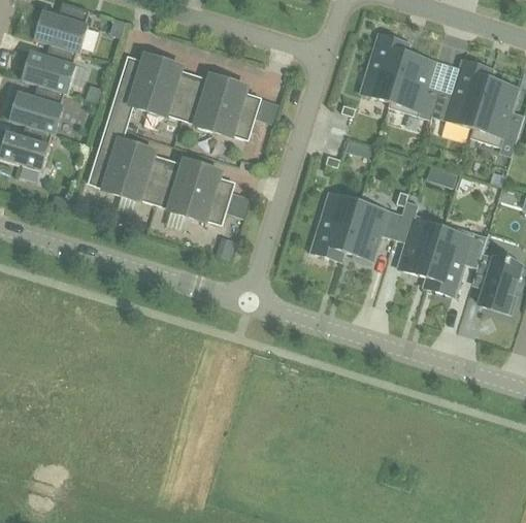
[(33,38),(48,43),(75,52),(77,52),(86,24),(84,24),(88,9),(62,1),(58,15),(41,10),(33,38)]
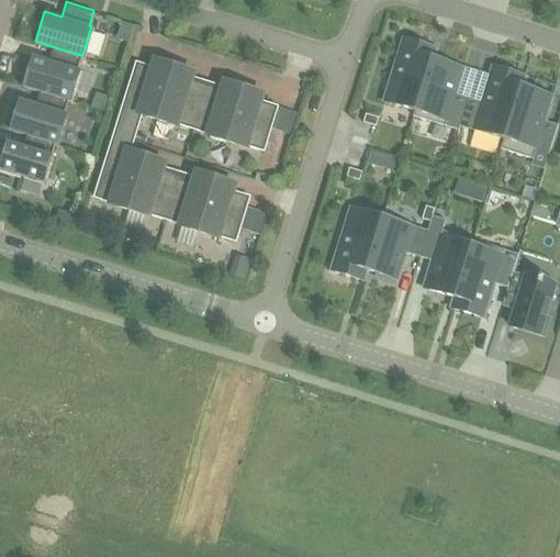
[(413,113),(434,45),(402,35),(382,98),(413,108),(412,112),(413,113)]
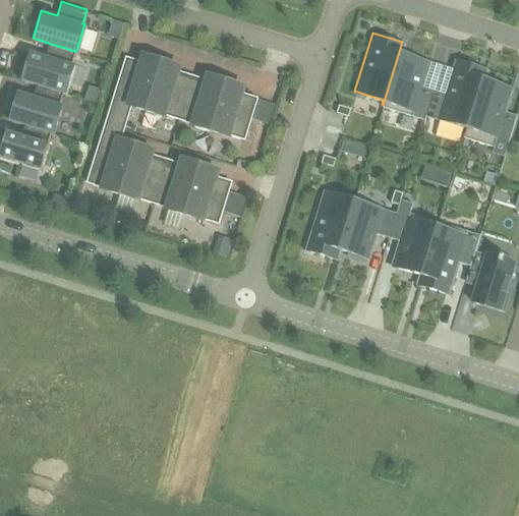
[(402,42),(383,105),(423,117),(433,87),(421,83),(428,60),(400,51),(403,42),(402,42)]
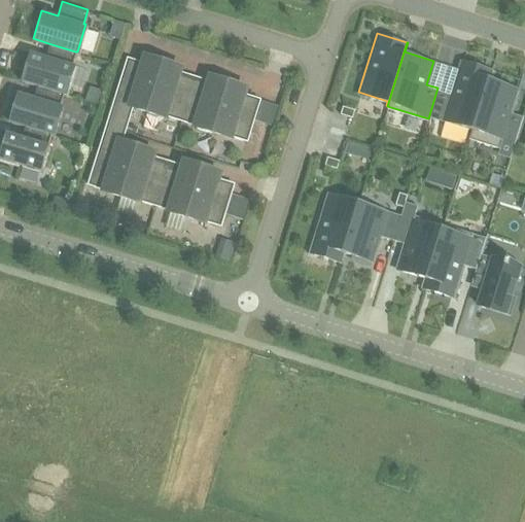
[(71,64),(75,51),(48,43),(45,56),(29,50),(21,78),(36,83),(63,92),(65,92),(73,64),(71,64)]
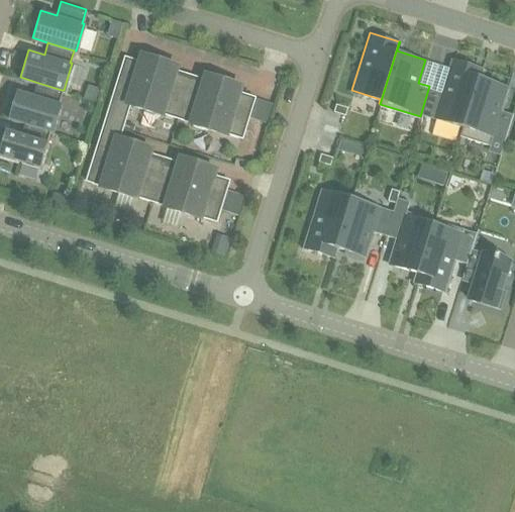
[(123,119),(128,103),(160,113),(161,110),(176,115),(189,75),(174,70),(177,63),(142,52),(139,60),(124,55),(105,114),(123,119)]
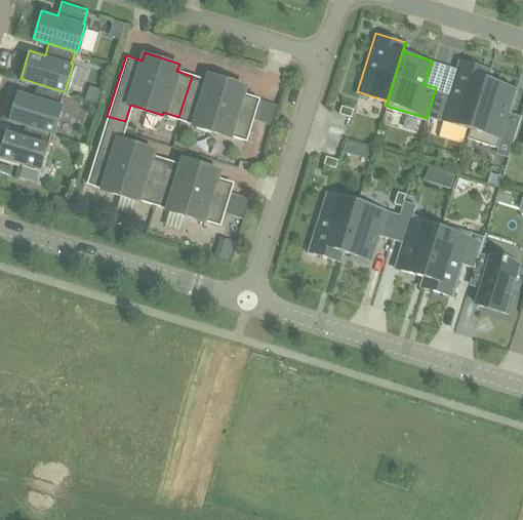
[(436,87),(427,118),(429,114),(469,126),(466,135),(467,135),(488,68),(458,58),(448,91),(436,87)]
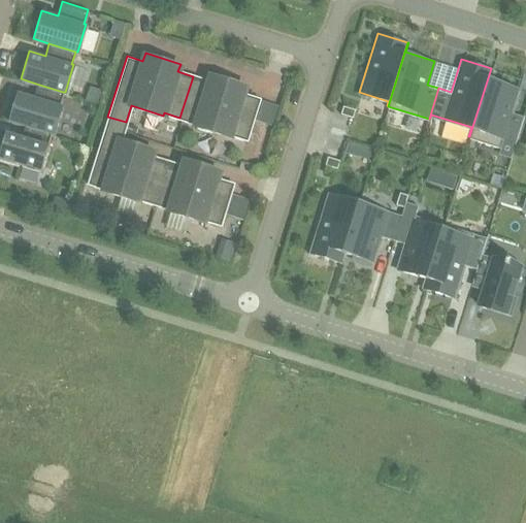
[(492,68),(491,68),(469,136),(499,145),(502,136),(515,140),(523,115),(511,110),(518,87),(489,78),(492,68)]
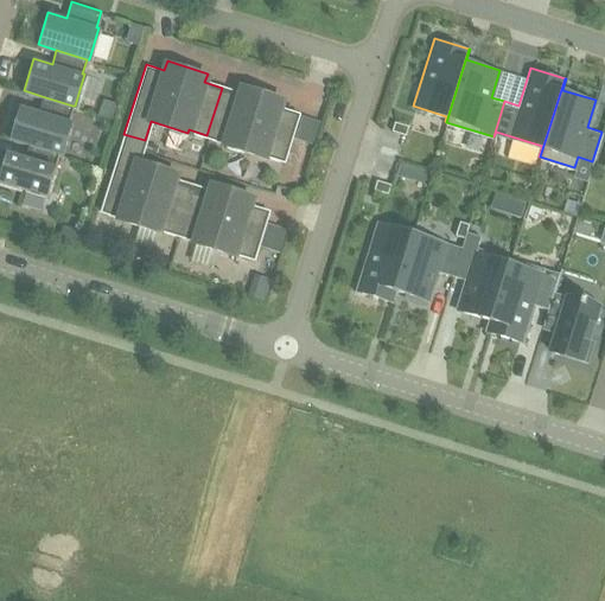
[(240,94),(222,88),(207,135),(225,141),(224,144),(263,157),(265,153),(284,159),(298,112),(279,106),(282,96),(242,84),(240,94)]
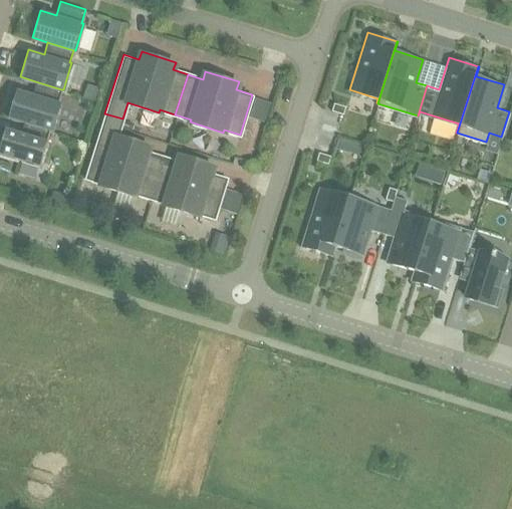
[(8,116),(23,120),(49,129),(51,130),(59,102),(57,101),(61,89),(35,81),(32,93),(16,88),(8,116)]
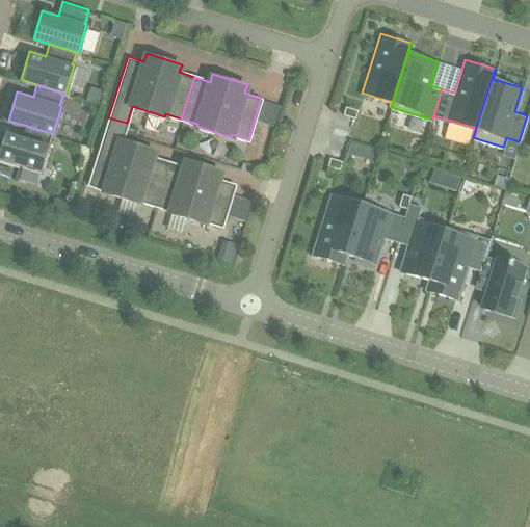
[(345,104),(342,112),(354,115),(356,108),(345,104)]
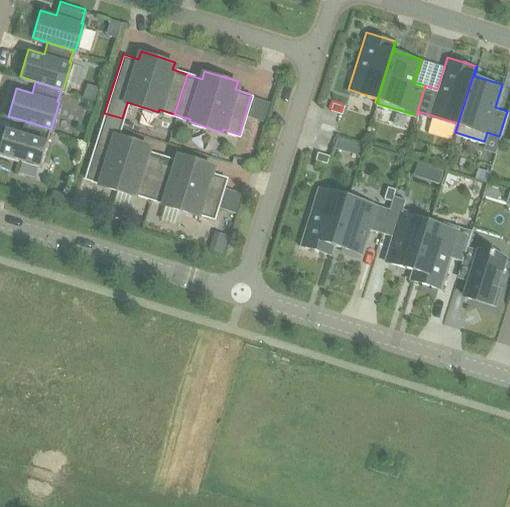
[(117,134),(122,118),(104,113),(85,176),(100,181),(100,184),(133,194),(134,191),(149,196),(161,156),(146,151),(149,144),(117,134)]
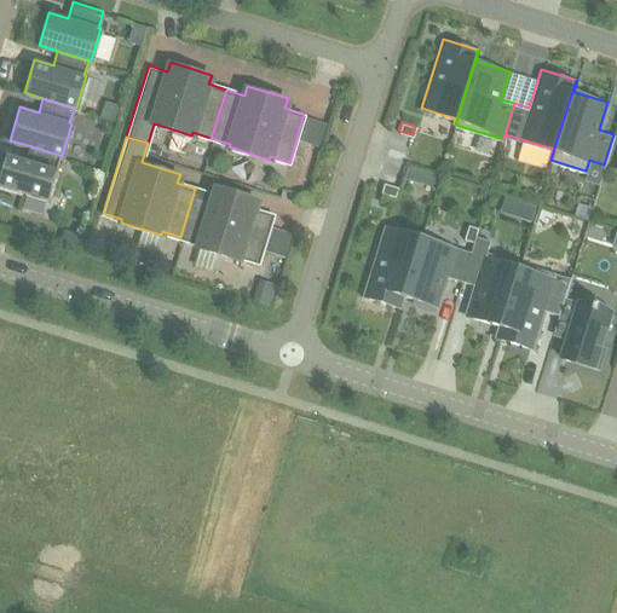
[(7,155),(0,180),(0,184),(48,198),(57,171),(55,169),(59,155),(28,145),(24,161),(7,155)]
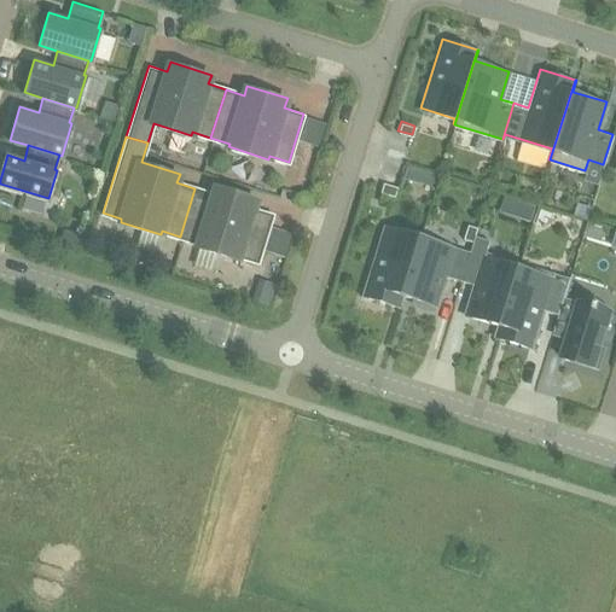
[(396,185),(382,181),(379,190),(394,194),(396,185)]
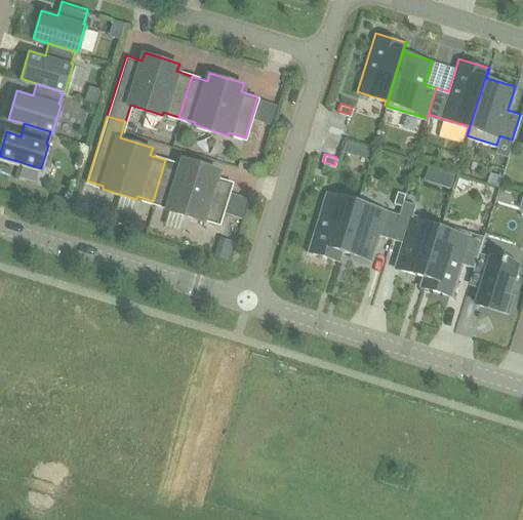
[(217,167),(184,157),(180,165),(165,160),(153,201),(168,206),(167,208),(201,220),(202,216),(218,222),(232,181),(215,175),(217,167)]
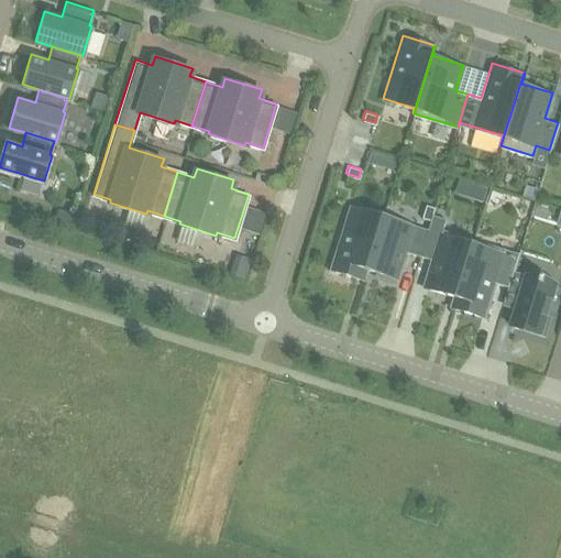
[(429,218),(435,204),(433,204),(433,206),(425,203),(421,216),(429,218)]
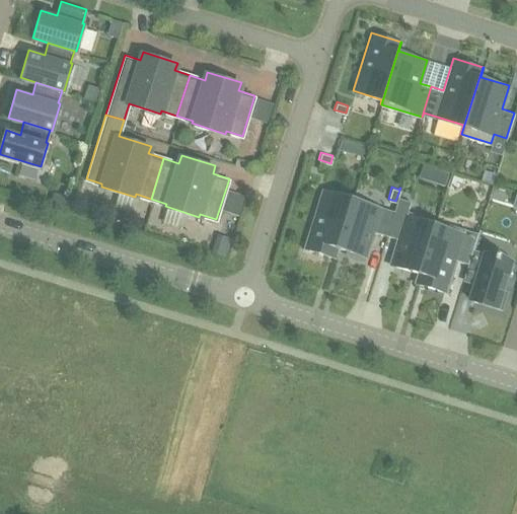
[(243,194),(227,189),(221,208),(237,213),(243,194)]
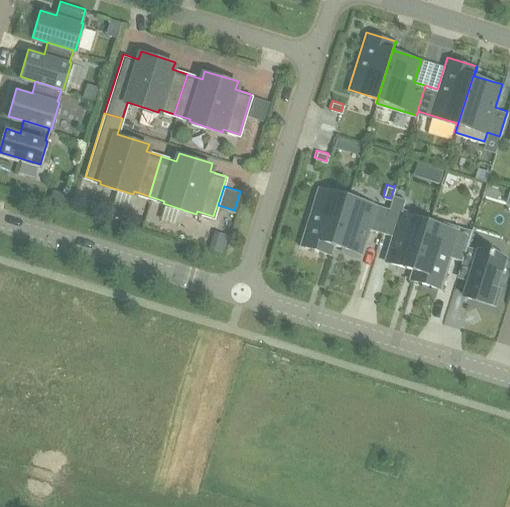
[(300,243),(329,252),(347,195),(318,186),(300,243)]
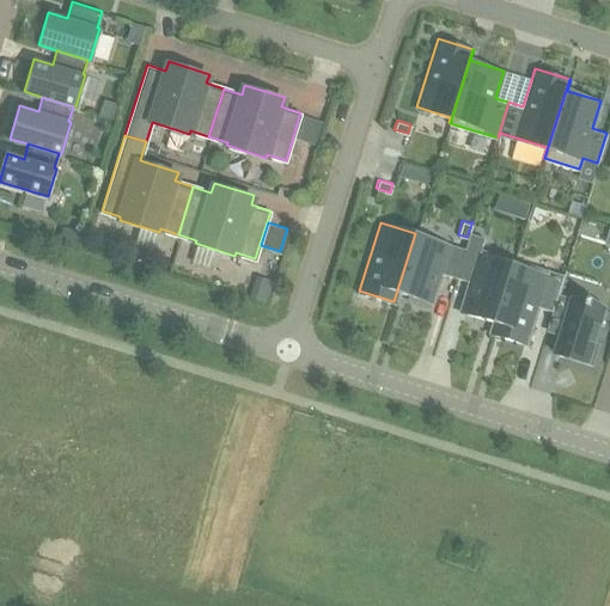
[(450,244),(415,233),(394,301),(395,301),(398,291),(432,301),(450,244)]
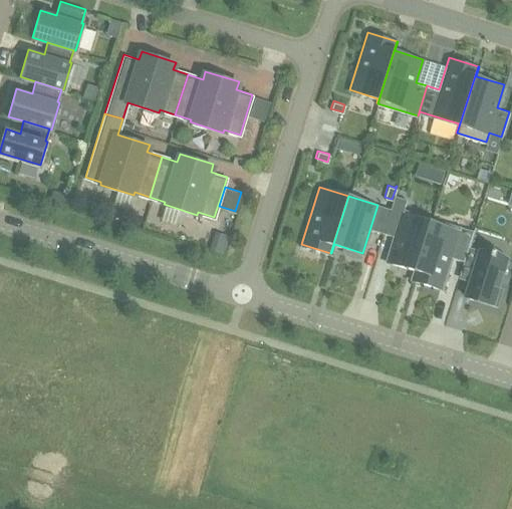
[(411,278),(412,278),(432,216),(403,207),(386,260),(414,269),(411,278)]
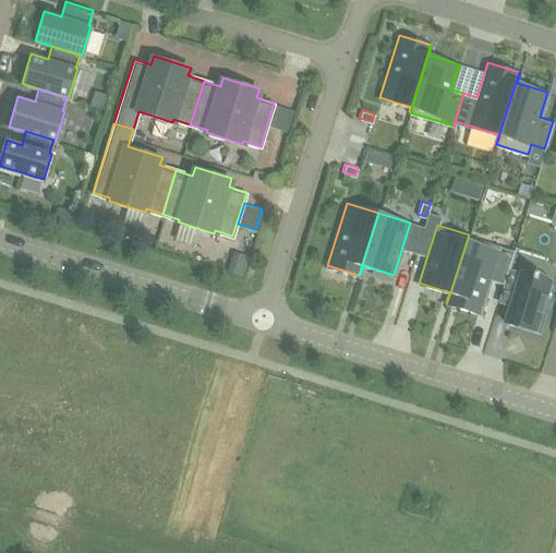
[(469,235),(447,302),(479,312),(490,278),(502,281),(512,249),(469,235)]
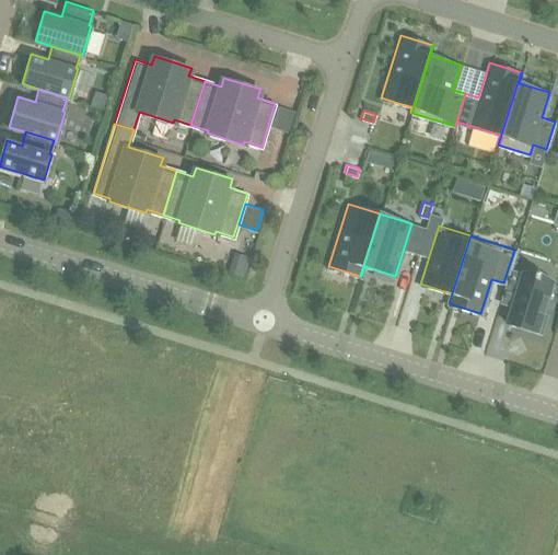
[(500,297),(513,300),(507,321),(541,332),(546,313),(543,312),(547,298),(546,298),(551,280),(541,277),(541,275),(536,274),(536,276),(510,267),(500,297)]
